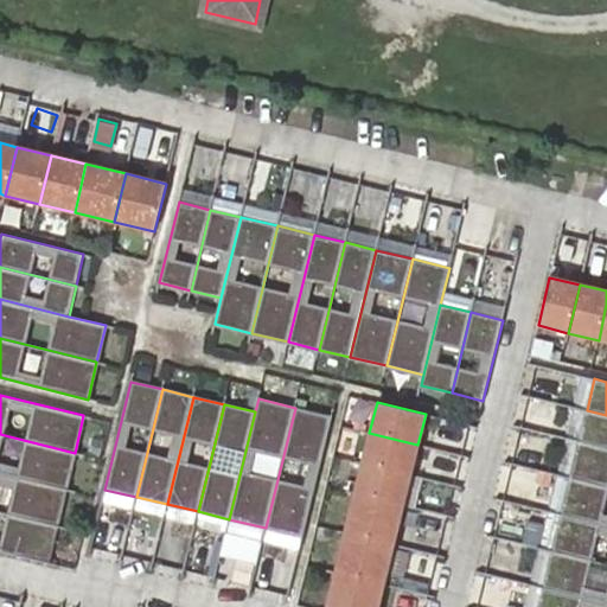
[(302,537),(332,416),(295,408),(266,528),(302,537)]
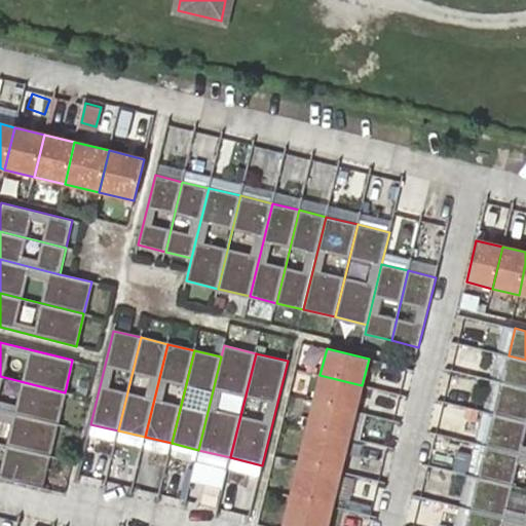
[(525,387),(525,360),(509,355),(501,382),(525,387)]
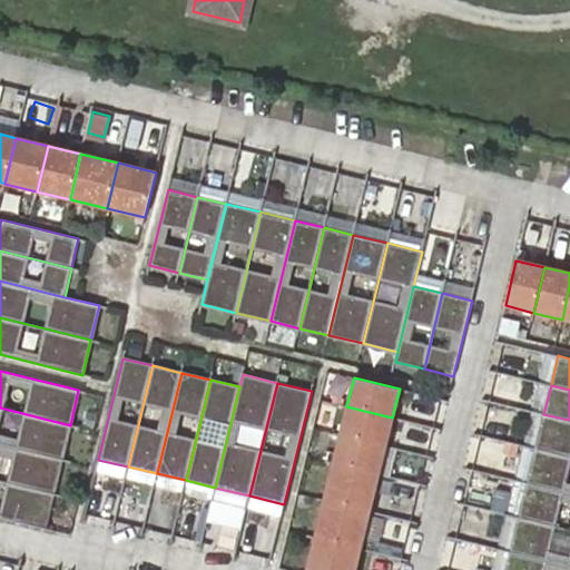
[(385,445),(392,418),(346,406),(340,434),(385,445)]
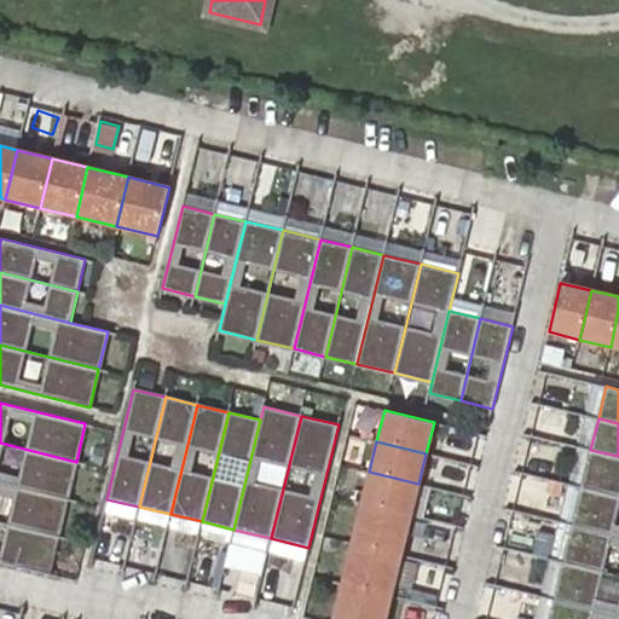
[(0,482),(67,499),(76,462),(0,443),(0,482)]
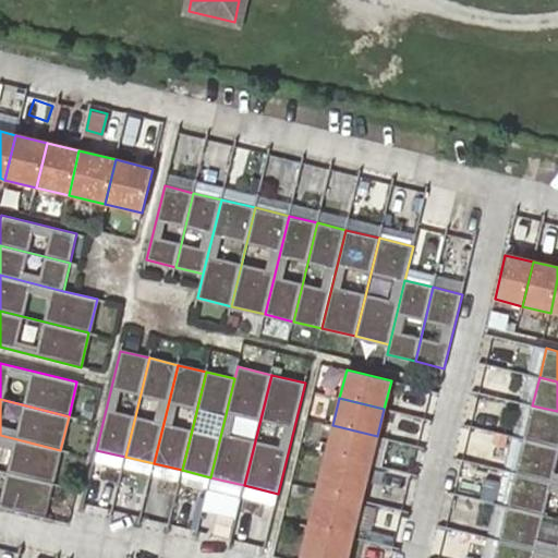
[(557,447),(557,411),(532,405),(524,439),(557,447)]
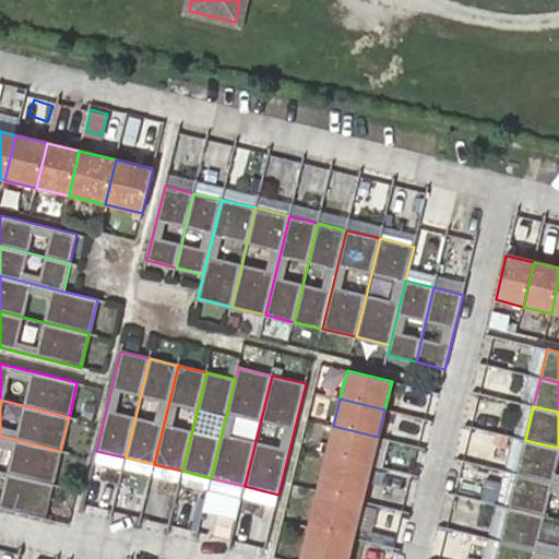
[(371,465),(378,437),(333,426),(326,454),(371,465)]
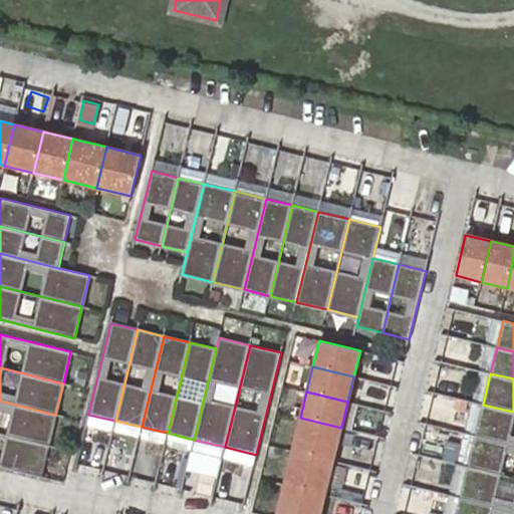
[(0,433),(48,446),(55,415),(0,401),(0,433)]
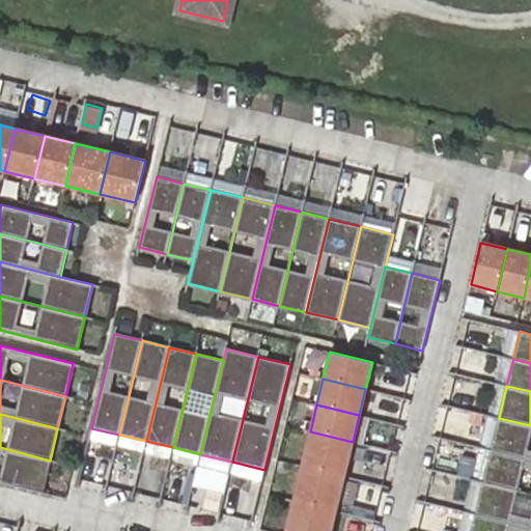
[(530,459),(530,425),(499,418),(491,450),(530,459)]
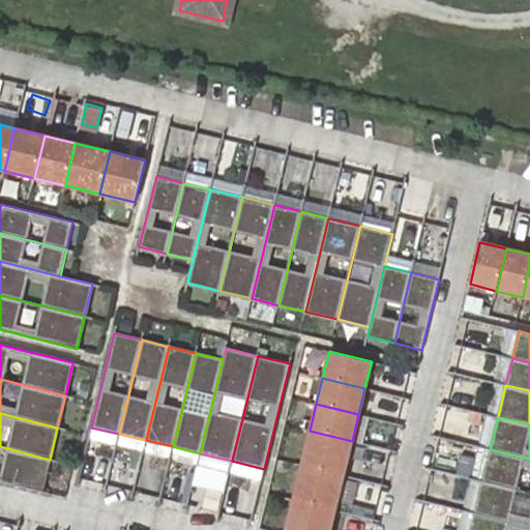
[(344,475),(352,441),(310,431),(301,465),(344,475)]
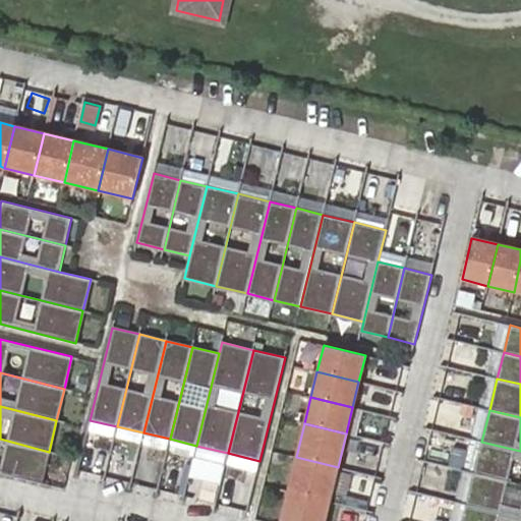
[(0,473),(41,483),(49,452),(0,439),(0,473)]
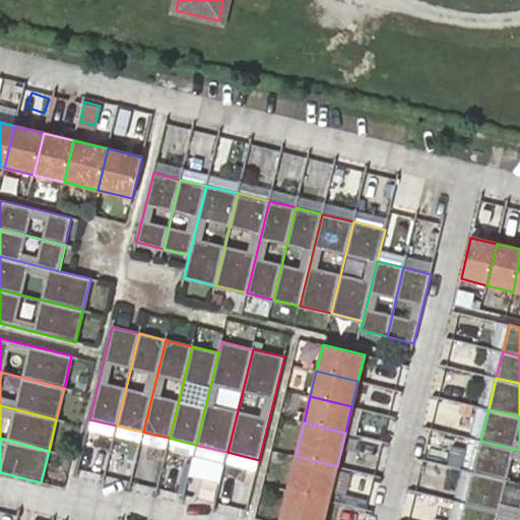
[(519,482),(519,450),(480,441),(473,472),(519,482)]
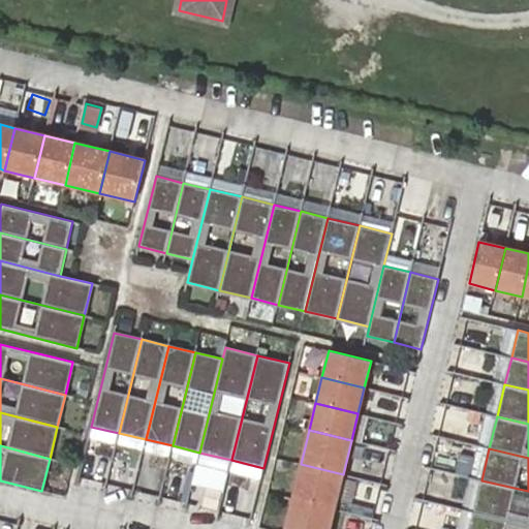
[(335,509),(343,474),(301,464),(292,499),(335,509)]
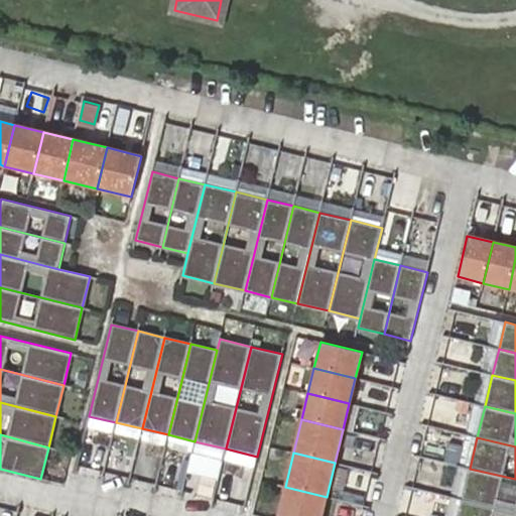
[(515,512),(515,479),(470,469),(462,500),(515,512)]
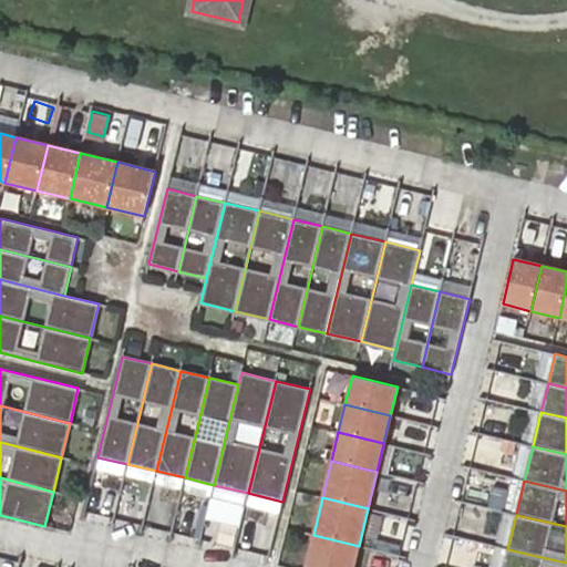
[(352,566),(359,546),(313,535),(305,566),(352,566)]
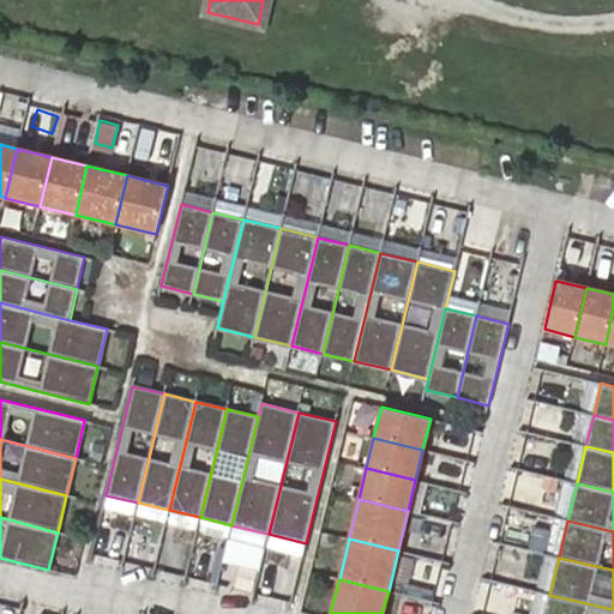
[(613,613),(613,609),(549,595),(545,613),(613,613)]
